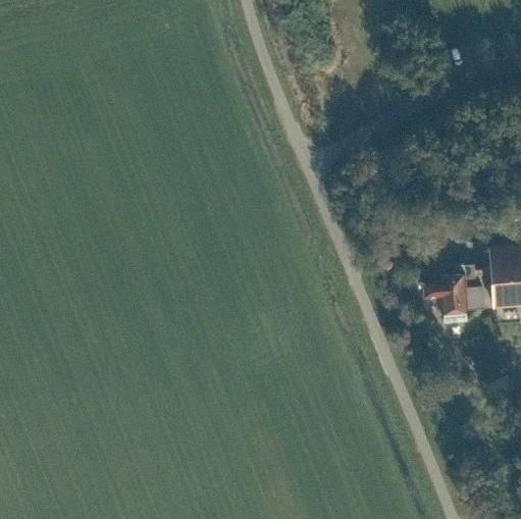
[(520,244),(487,247),(491,308),(520,305),(520,244)]
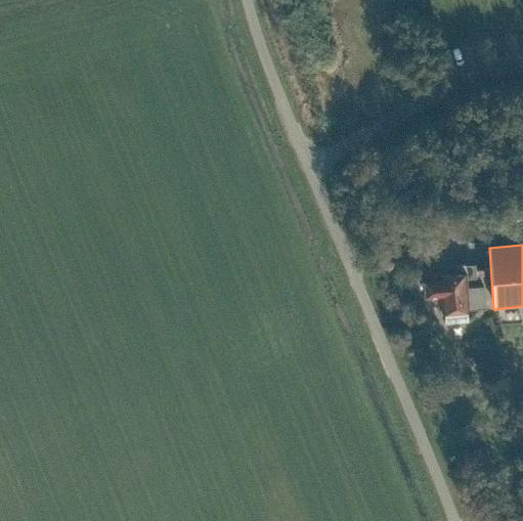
[(477,276),(477,270),(476,264),(455,265),(456,274),(441,275),(441,276),(425,277),(427,298),(443,297),(444,312),(446,312),(447,324),(470,322),(469,310),(471,310),(470,309),(486,308),(485,288),(469,289),(468,278),(477,277),(477,276)]
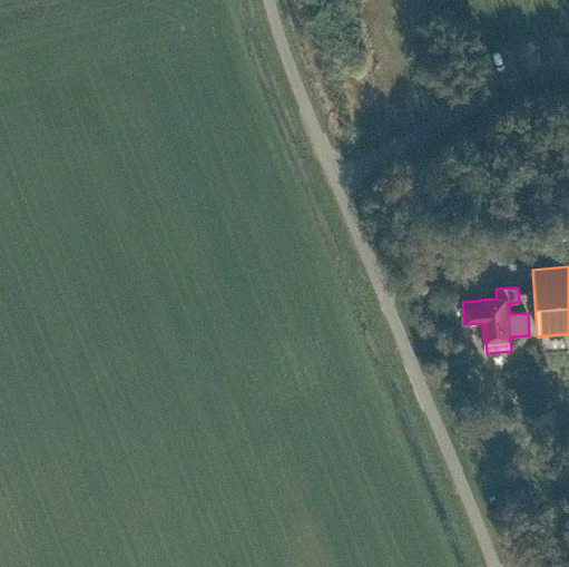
[(549,479),(549,492),(562,494),(563,480),(549,479)]
